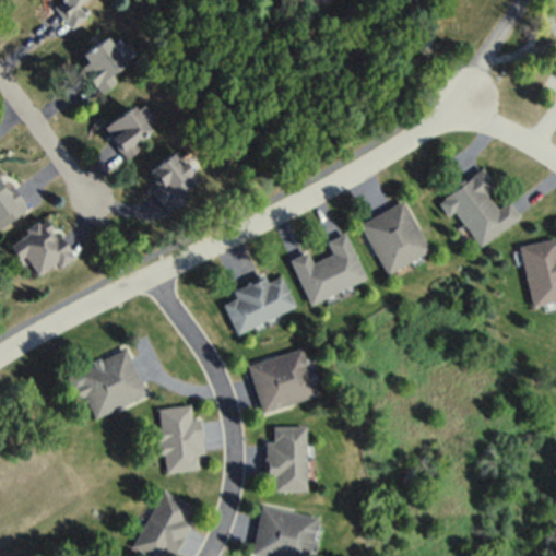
[(90,20),(81,8),(91,0),(63,0),(66,2),(56,8),(72,32),(90,20)]
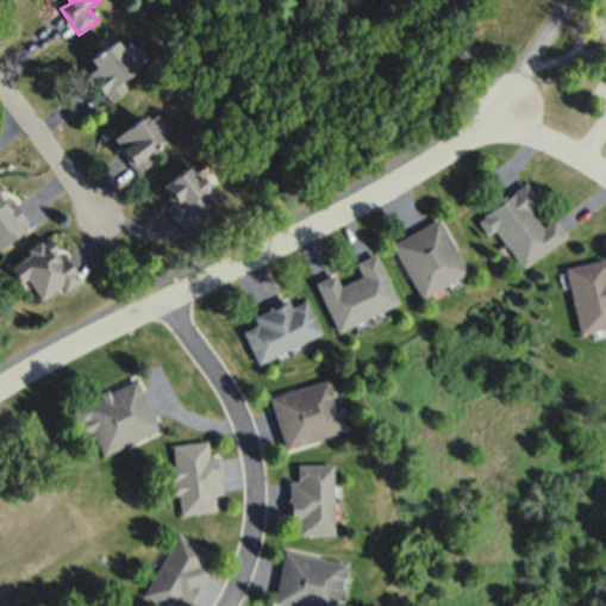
[(92,75),(110,102),(127,92),(123,82),(139,72),(120,42),(92,60),(99,70),(92,75)]
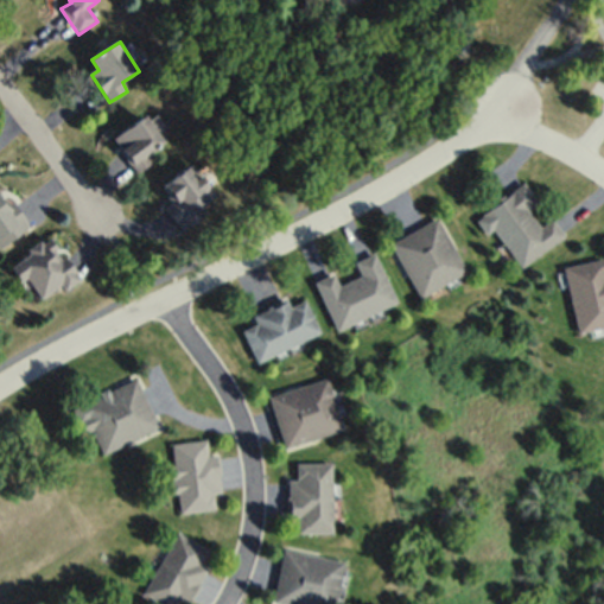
[(154,161),(148,154),(165,141),(147,116),(115,139),(139,173),(154,161)]
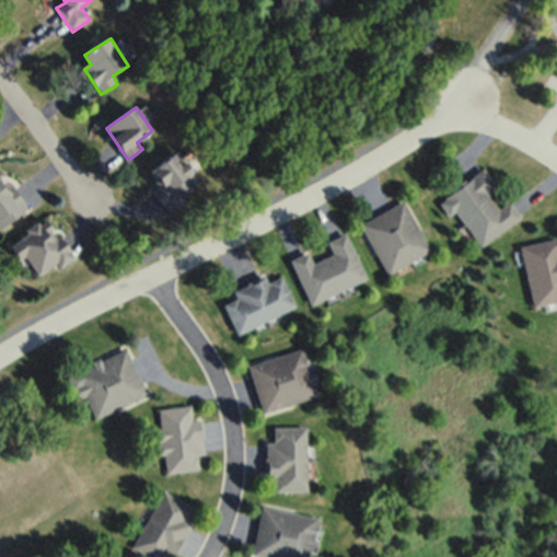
[(153,192),(170,213),(193,197),(187,190),(200,182),(177,151),(151,171),(161,185),(153,192)]
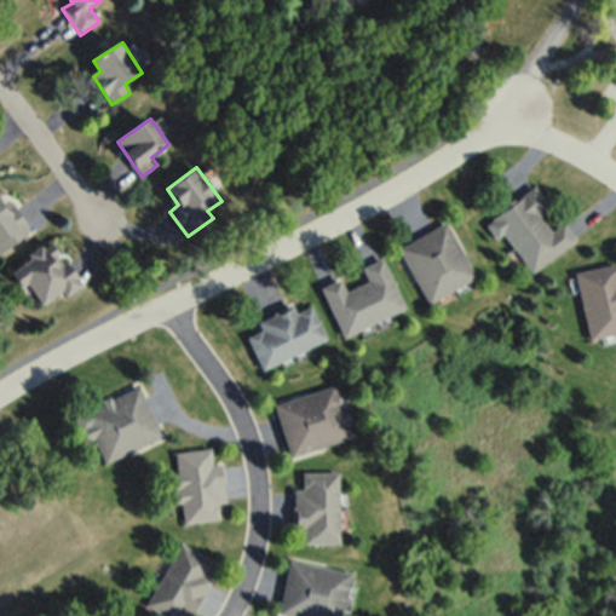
[(487,224),(500,242),(507,236),(534,274),(579,242),(565,223),(552,232),(541,214),(551,207),(537,188),(487,224)]
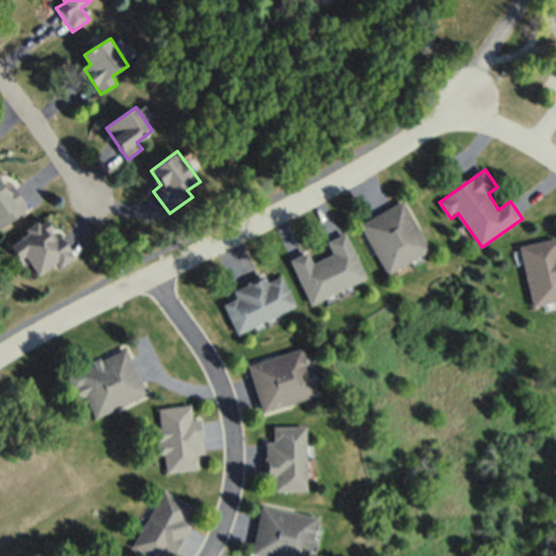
[(0,227),(1,229),(26,213),(0,172),(0,227)]
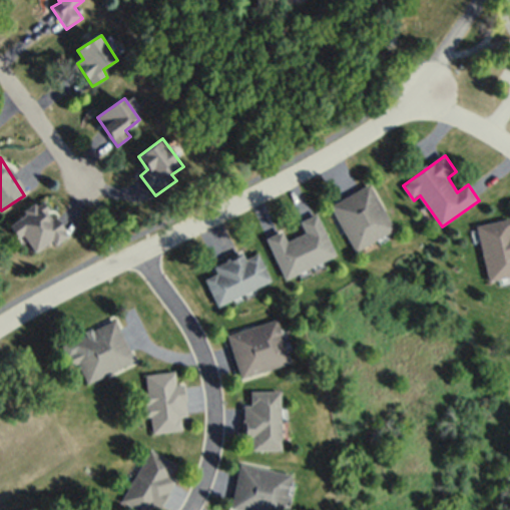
[(373,184),(332,204),(355,251),(396,231),(373,184)]
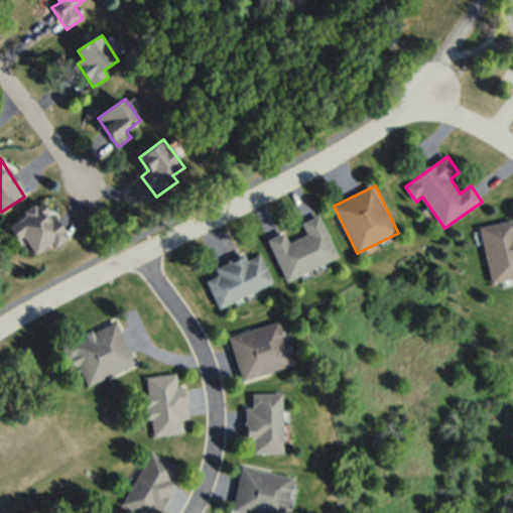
[(45,202),(12,223),(35,258),(68,236),(45,202)]
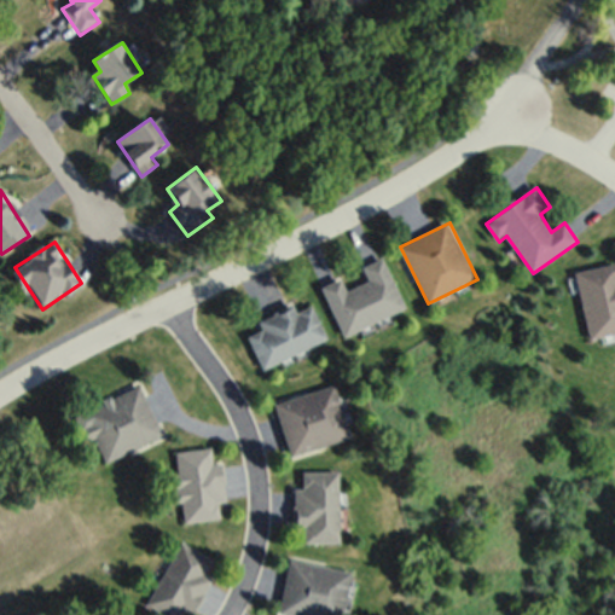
[(343,337),(406,311),(384,257),(363,267),(369,283),(347,293),(342,279),(323,288),(343,337)]
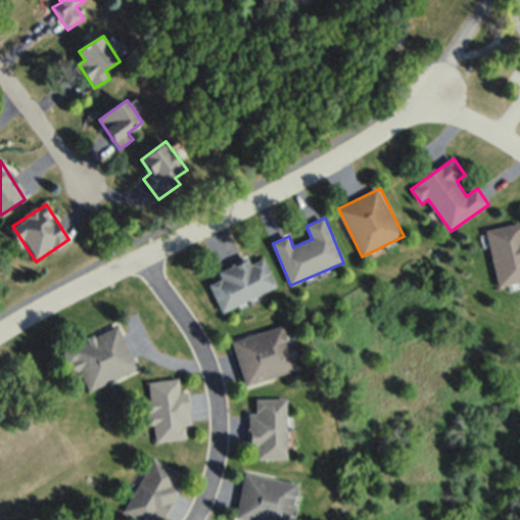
[(488,230),(499,287),(519,283),(519,225),(488,230)]
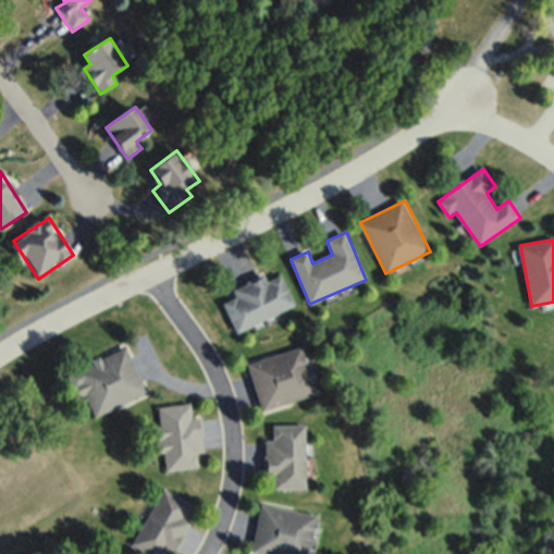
[(236,332),(295,308),(283,277),(268,283),(265,277),(234,288),(237,297),(223,303),(236,332)]
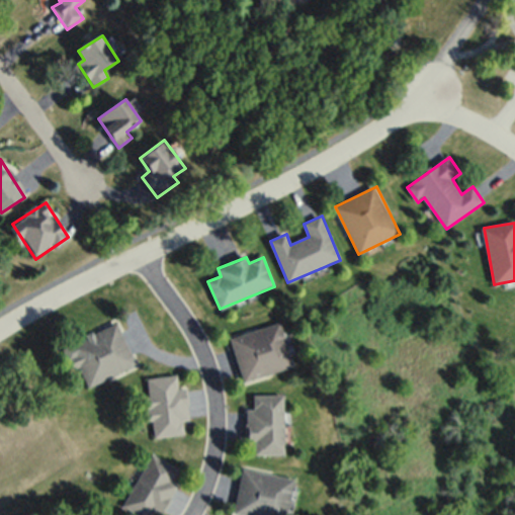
[(294,367),(282,323),(231,338),(244,382),(294,367)]
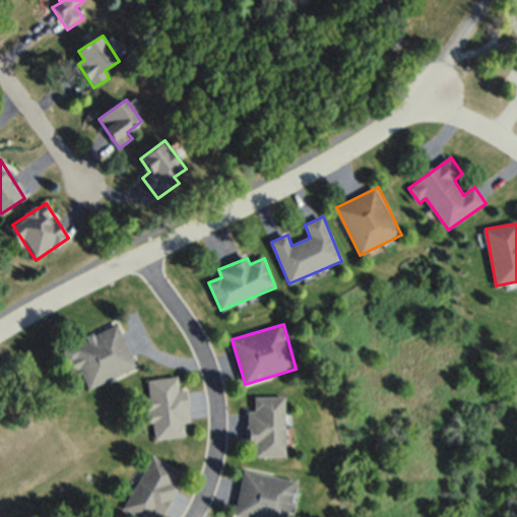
[(119,325),(63,348),(73,373),(80,370),(89,389),(137,369),(119,325)]
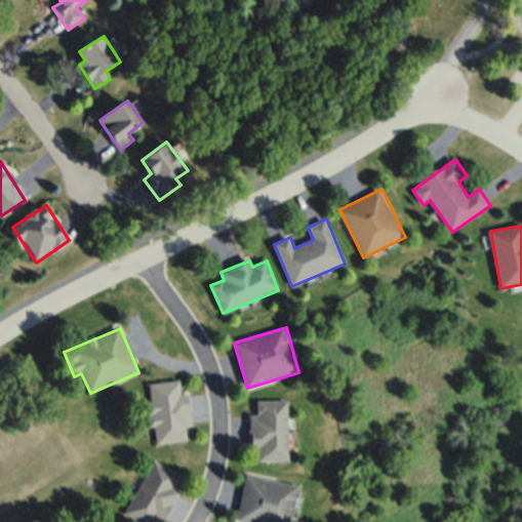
[(188,443),(187,427),(194,427),(191,393),(182,394),(181,382),(147,385),(150,428),(155,428),(156,445),(188,443)]
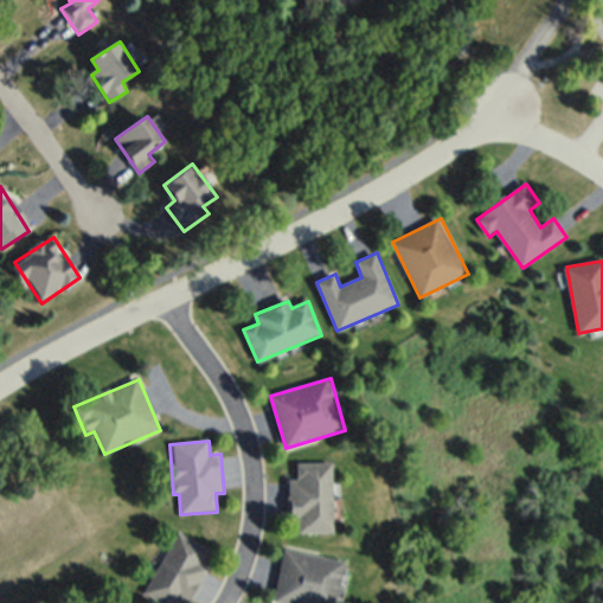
[(334,534),(334,463),(297,463),(297,481),(289,481),(289,520),(299,520),(299,534),(334,534)]
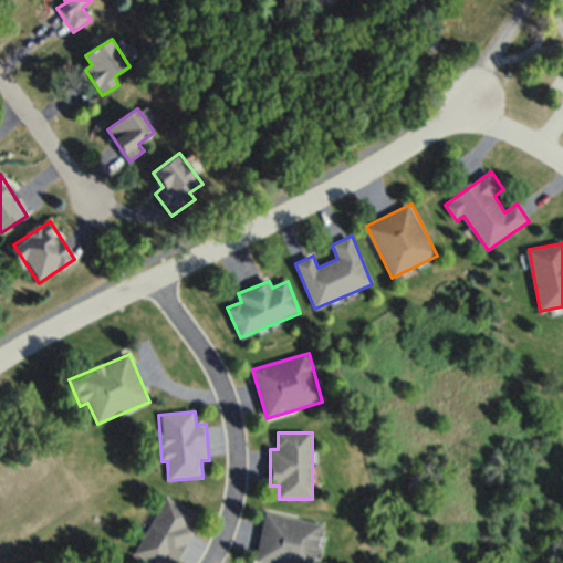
[(179,562),(195,531),(189,528),(197,513),(165,498),(136,556),(148,562),(169,562),(171,559),(177,562),(179,562)]
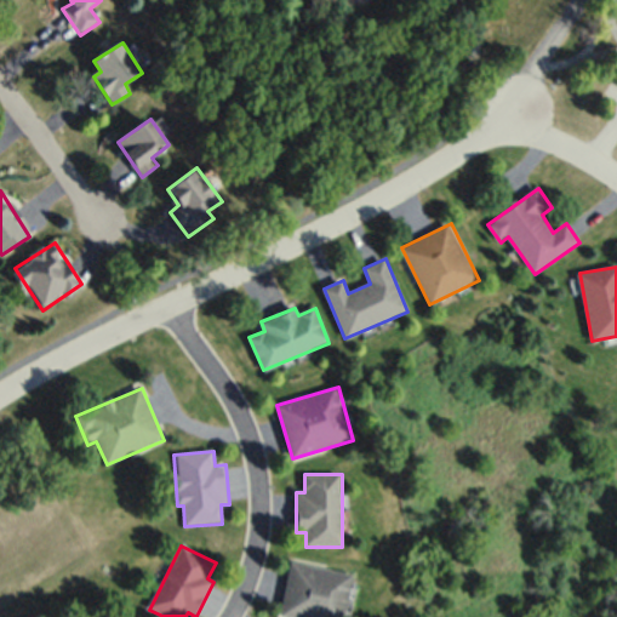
[(346,616),(353,575),(290,564),(280,616),(346,616)]
